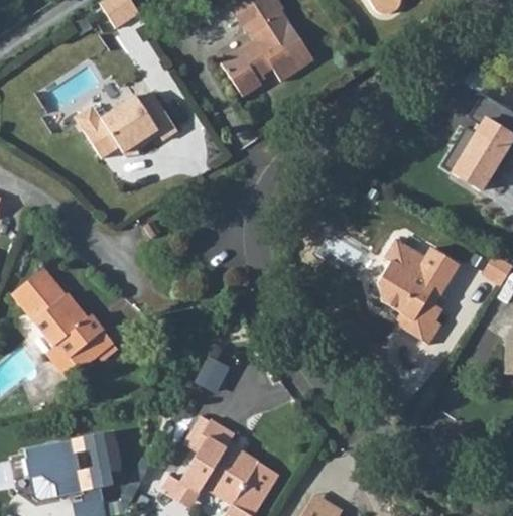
[(131,0),(105,0),(96,6),(111,29),(138,11),(131,0)]
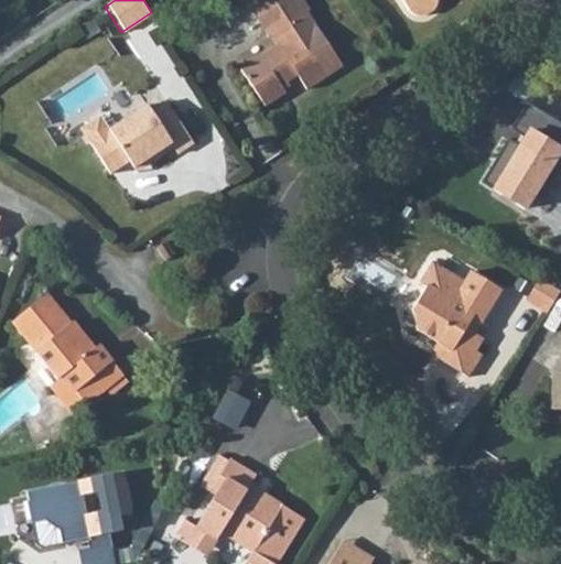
[(284,88),(282,84),(288,80),(298,74),(308,87),(343,64),(308,11),(312,7),(306,0),(250,0),(260,17),(257,19),(268,36),(273,34),(281,45),(244,69),(267,106),(288,93),(284,88)]
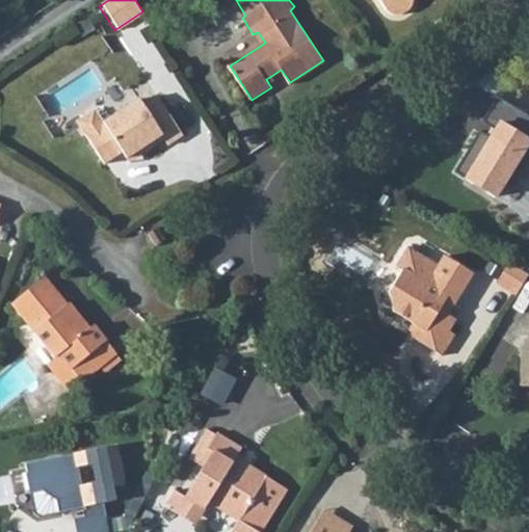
[(379,0),(386,8),(390,12),(395,14),(399,14),(403,11),(406,8),(410,4),(411,0),(379,0)]
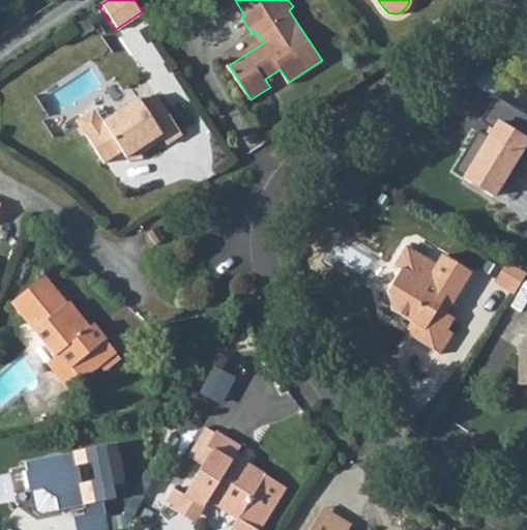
[(105,163),(122,151),(126,149),(130,154),(144,145),(147,150),(163,141),(166,145),(181,135),(156,97),(142,106),(138,99),(103,122),(95,110),(78,120),(88,136),(105,163)]
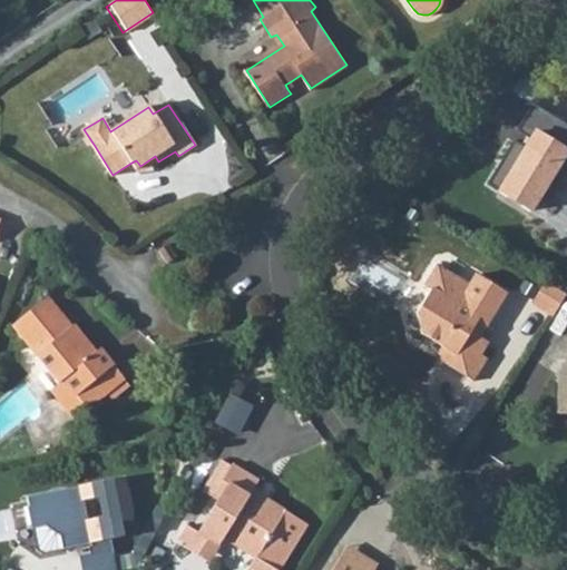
[(136,160),(132,163),(139,174),(158,161),(155,156),(140,166),(136,160)]
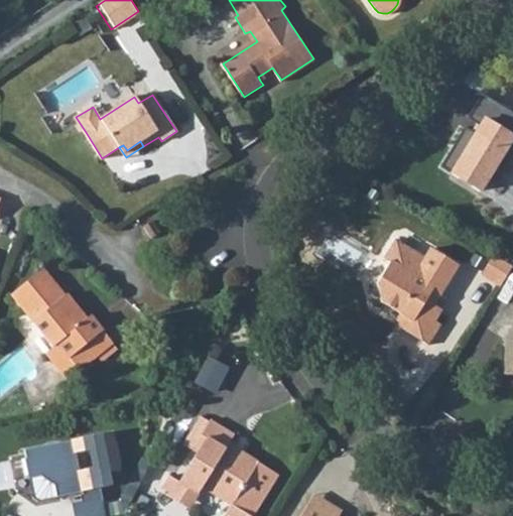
[(151,221),(141,227),(149,240),(159,234),(151,221)]
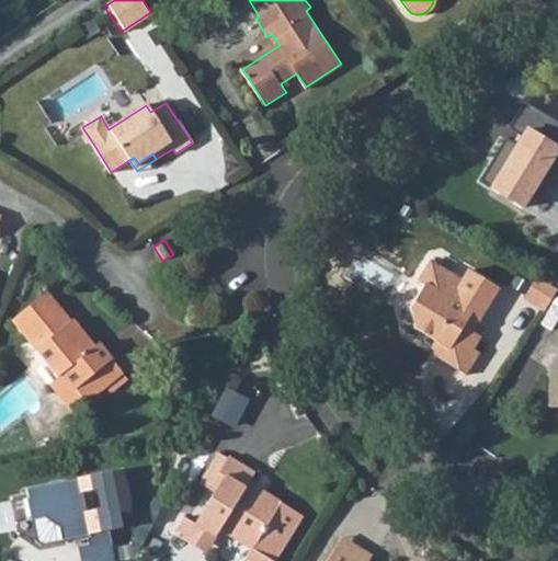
[(436,341),(434,344),(447,352),(442,359),(468,375),(481,354),(474,350),(480,339),(473,333),(499,289),(469,271),(463,281),(431,261),(418,283),(424,287),(411,309),(416,329),(436,341)]
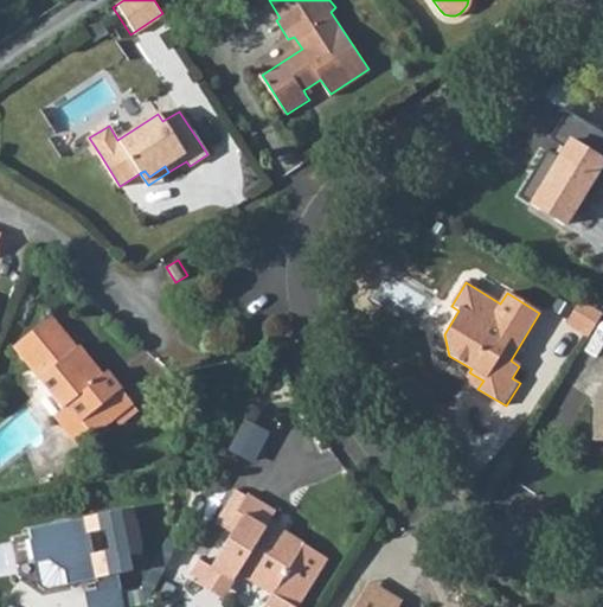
[(581,299),(568,321),(590,334),(602,317),(602,312),(581,299)]
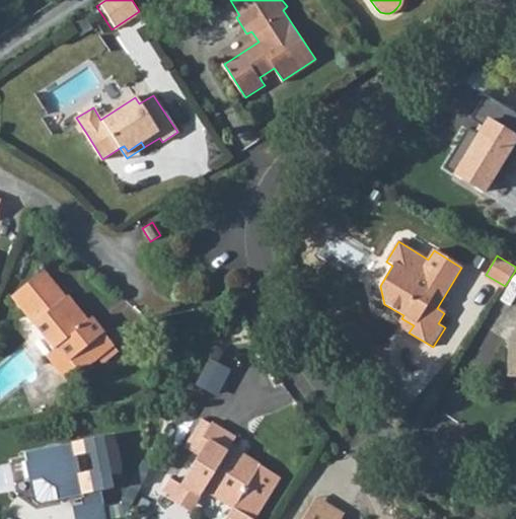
[(15,299),(57,351),(61,349),(70,357),(57,366),(64,374),(93,370),(118,349),(117,346),(94,320),(89,323),(68,299),(66,301),(44,275),(15,299)]
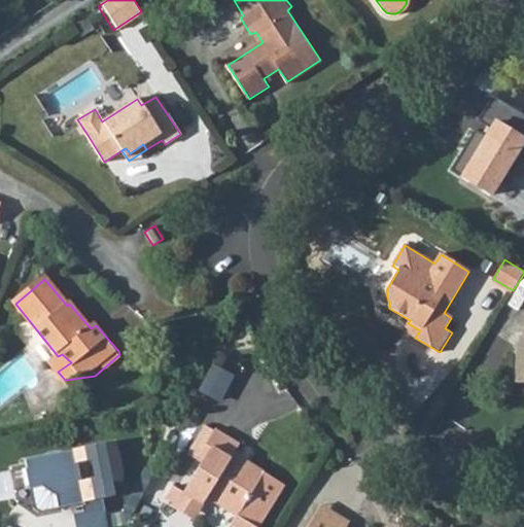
[(408,323),(403,330),(415,338),(420,330),(408,323)]
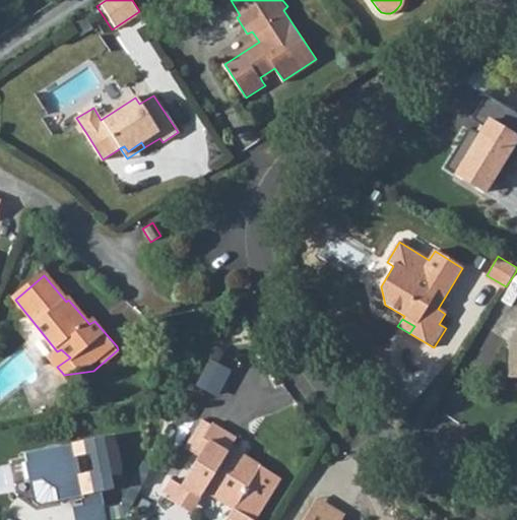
[(57,351),(49,358),(57,367),(70,358),(61,349),(57,351)]
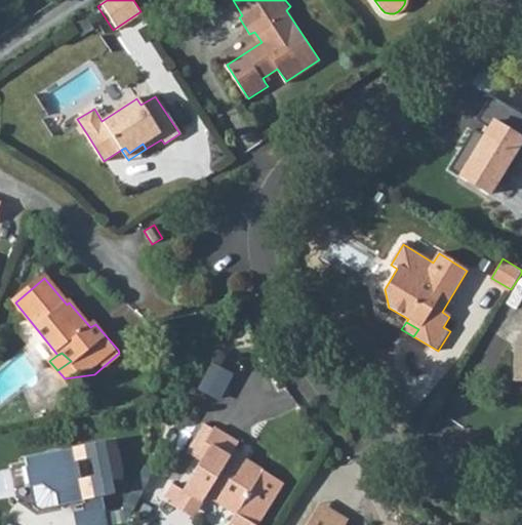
[(194,461),(211,433),(203,428),(186,456),(194,461)]
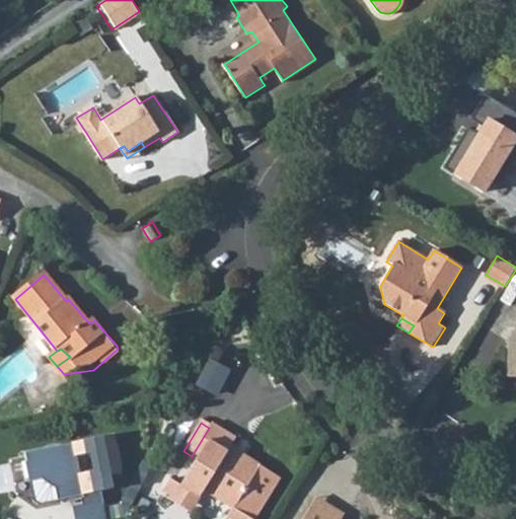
[(200,500),(204,494),(231,511),(226,518),(254,518),(279,480),(241,457),(236,464),(225,457),(235,441),(210,426),(209,428),(192,456),(197,459),(179,488),(200,500)]
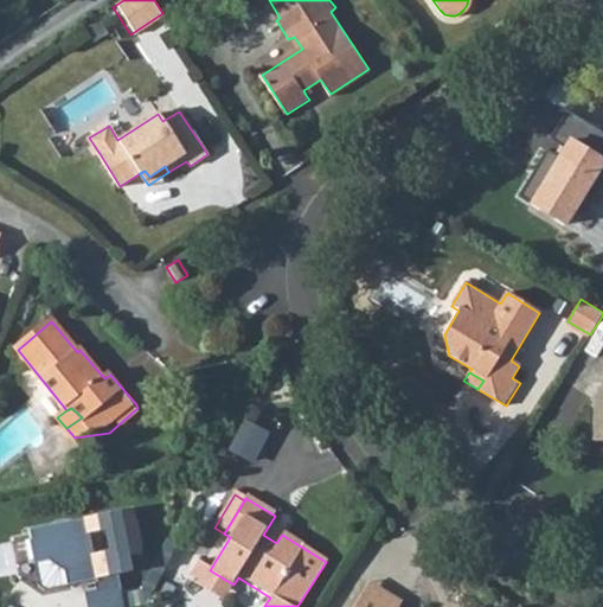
[(31,529),(40,588),(96,577),(120,573),(148,568),(135,506),(31,529)]
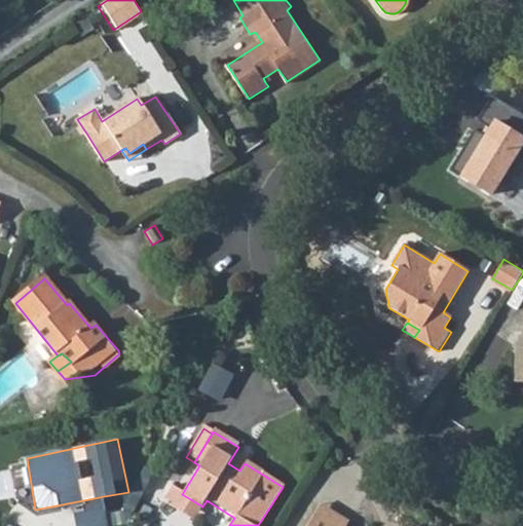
[(193,521),(202,506),(182,494),(174,489),(166,500),(177,505),(174,510),(193,521)]
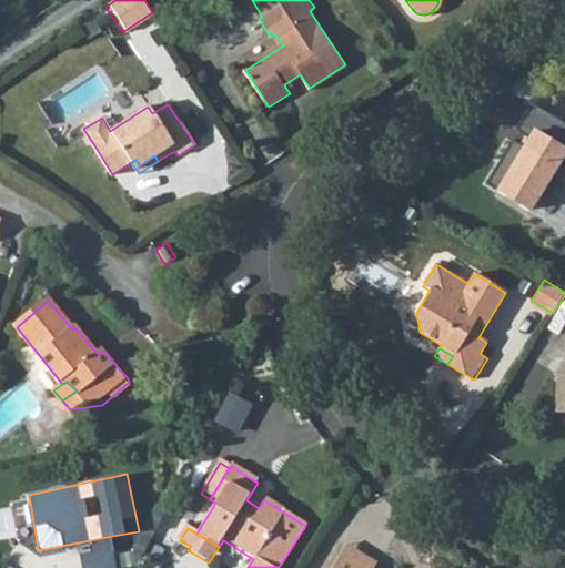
[(112,536),(90,540),(92,550),(79,554),(82,567),(125,567),(133,566),(127,553),(115,555),(112,536)]
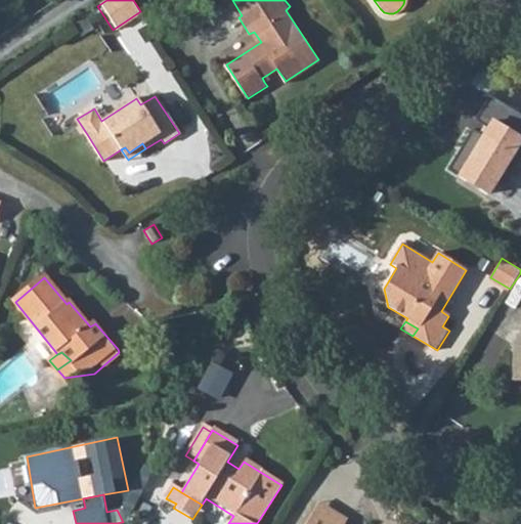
[(317,506),(306,523),(322,523),(330,513),(317,506)]
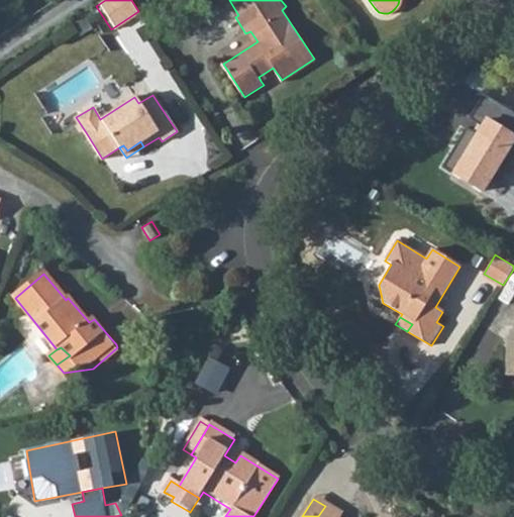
[(318,516),(340,516),(341,516),(325,506),(318,516)]
